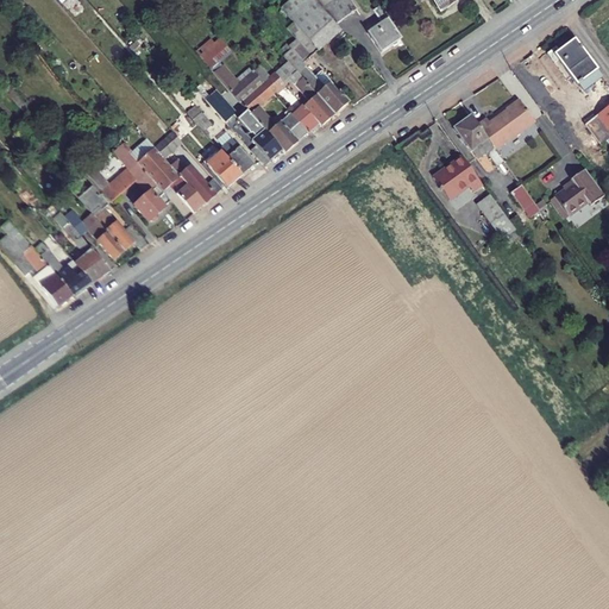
[(350,0),(321,0),(318,2),(336,24),(358,11),(350,0)]
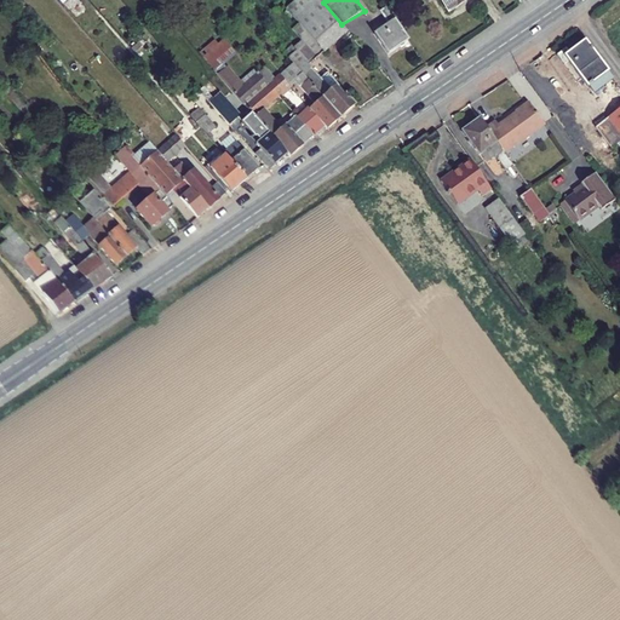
[(392,19),(378,29),(390,49),(413,34),(391,0),(384,6),(392,19)]
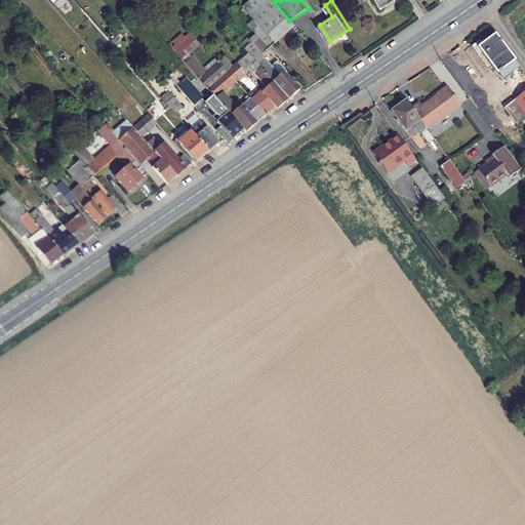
[(274,2),(252,21),(267,37),(273,43),(293,26),(289,21),(274,2)]
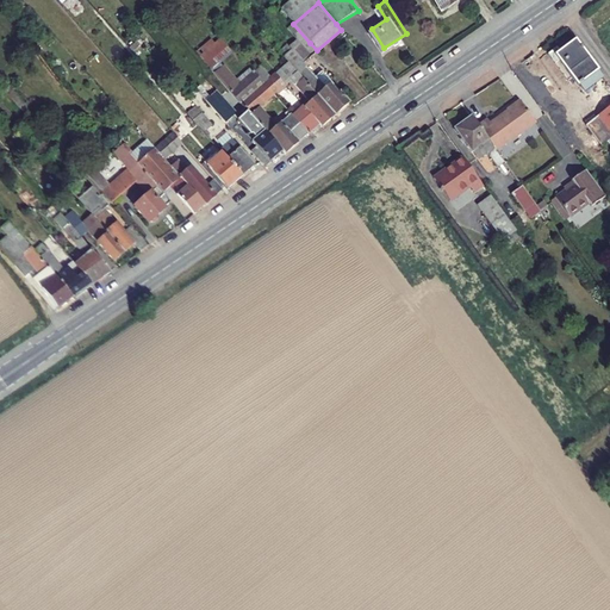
[(564,50),(556,55),(560,61),(577,81),(596,66),(576,39),(564,50)]
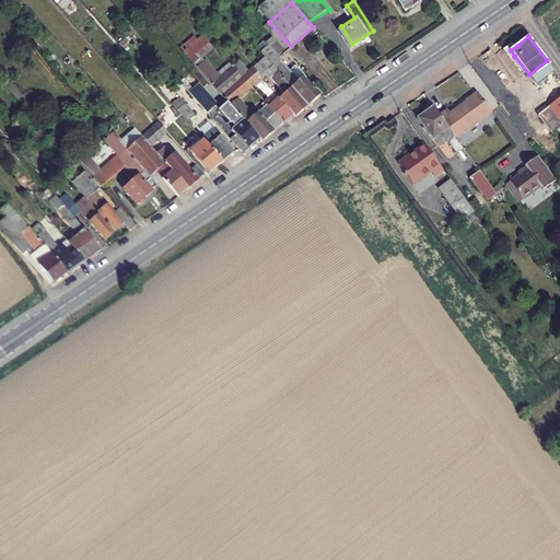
[(286,50),(291,46),(284,39),(279,44),(286,50)]
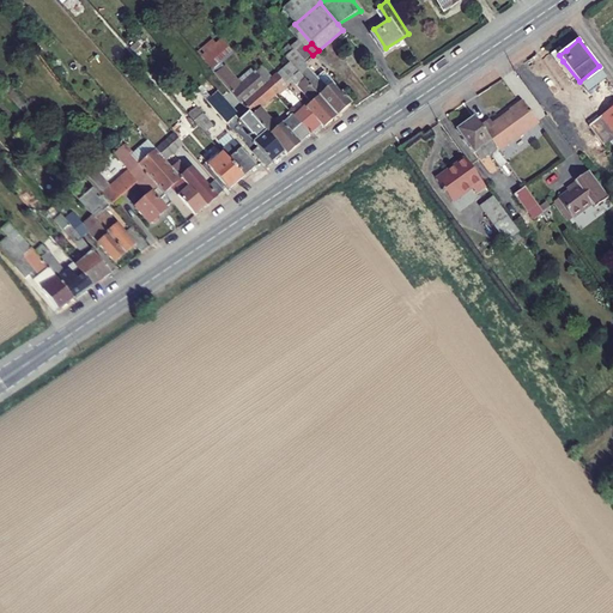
[(562,44),(550,54),(558,65),(563,61),(559,55),(566,50),(562,44)]
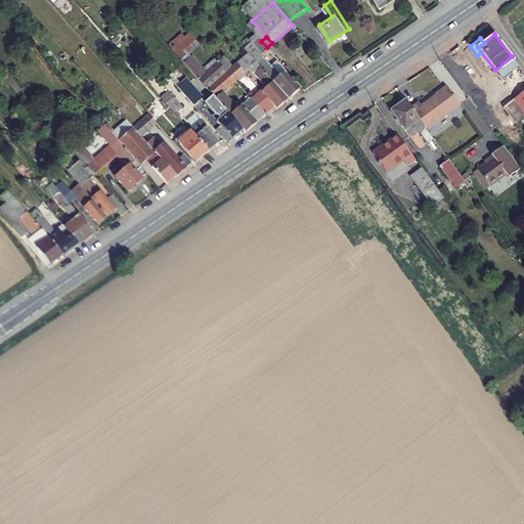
[(256,45),(247,53),(251,59),(261,51),(256,45)]
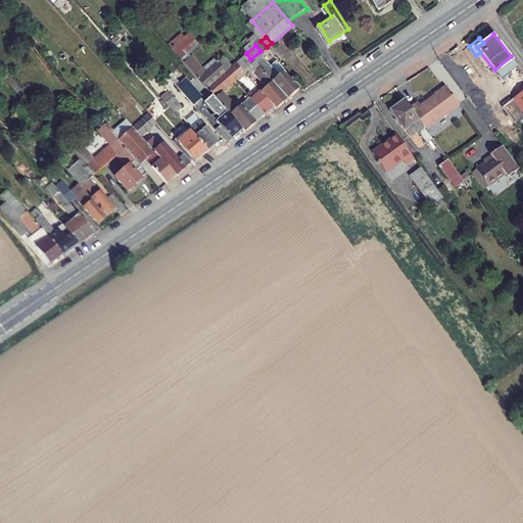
[(260,51),(250,59),(257,67),(267,59),(260,51)]
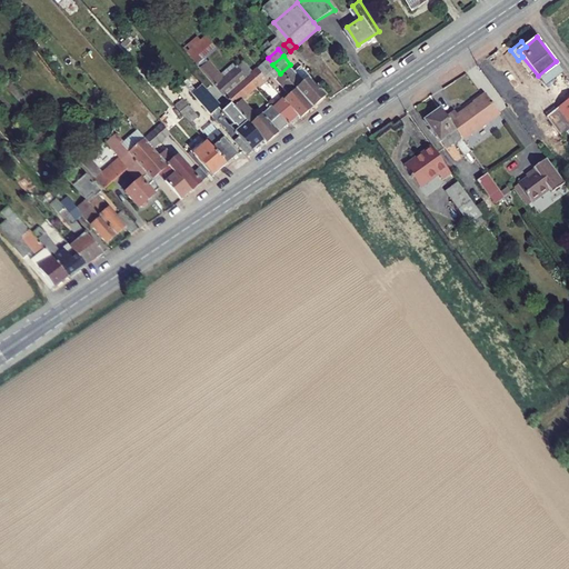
[(268,58),(260,66),(272,79),(280,73),(272,65),(268,58)]
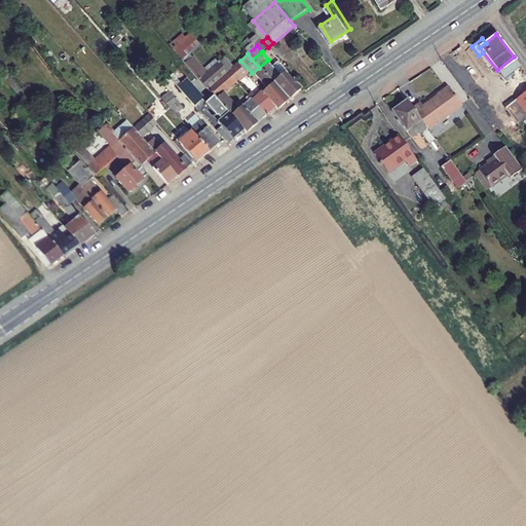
[(268,60),(259,68),(287,101),(301,89),(287,73),(284,76),(268,60)]
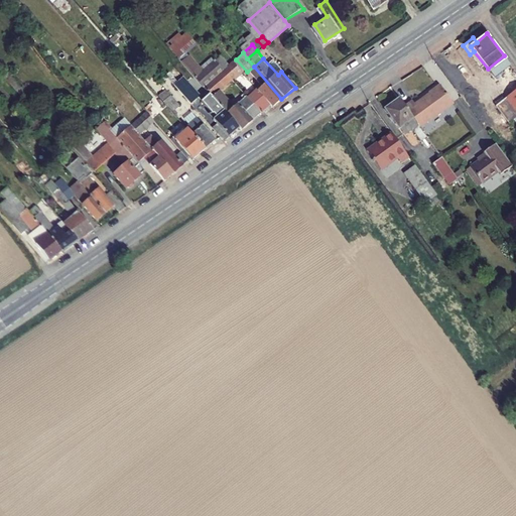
[(254,67),(247,72),(260,87),(254,92),(270,109),(281,99),(254,67)]
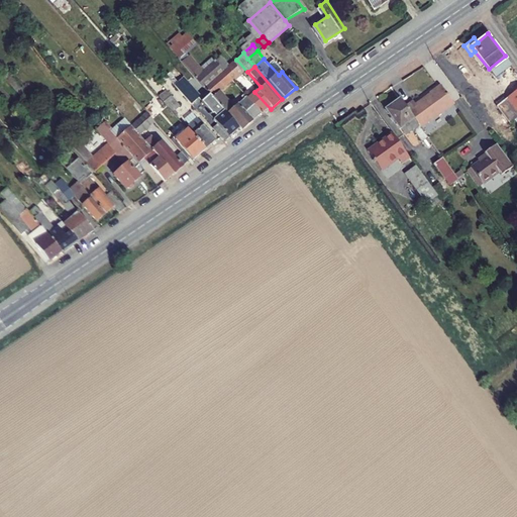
[(202,88),(212,100),(237,130),(257,114),(245,100),(233,110),(219,94),(232,84),(222,72),(202,88)]
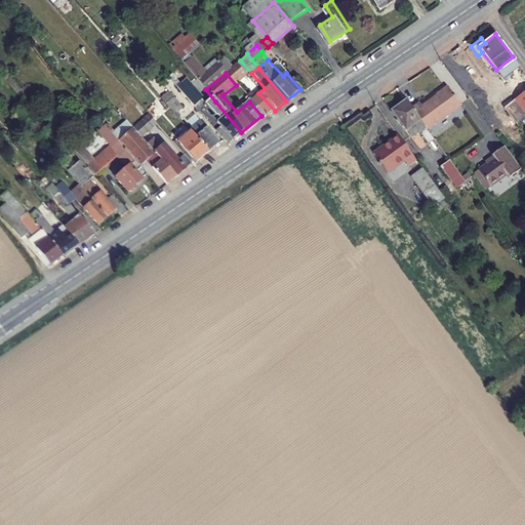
[(180,92),(193,106),(206,93),(195,80),(180,92)]
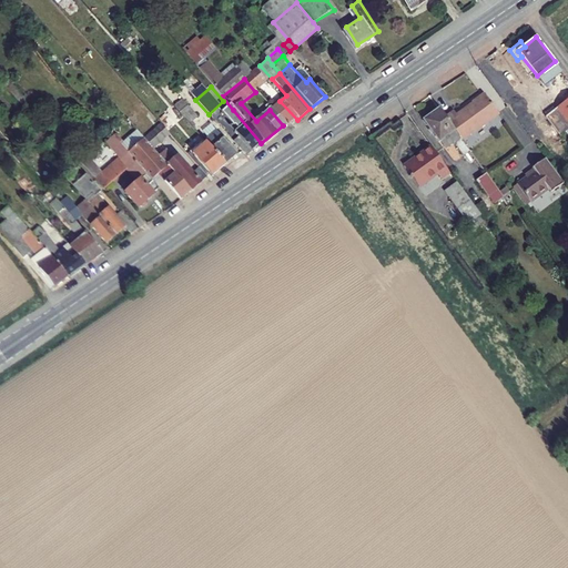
[(567,99),(544,118),(559,138),(567,130),(567,99)]
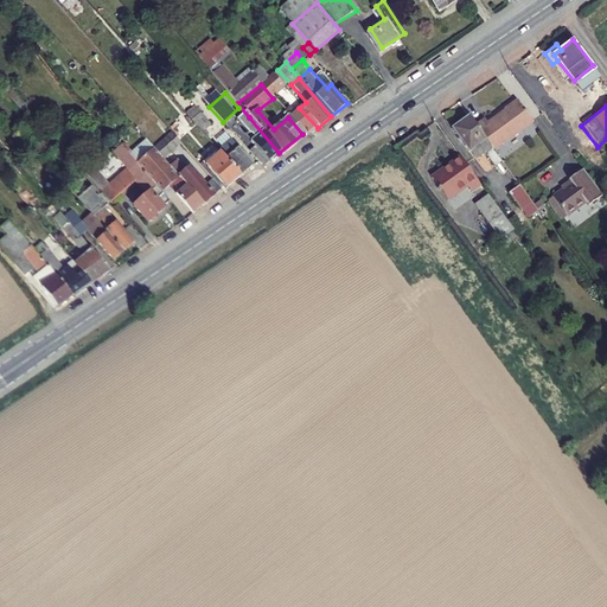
[(491,121),(480,129),(498,153),(537,126),(523,107),(496,127),(491,121)]
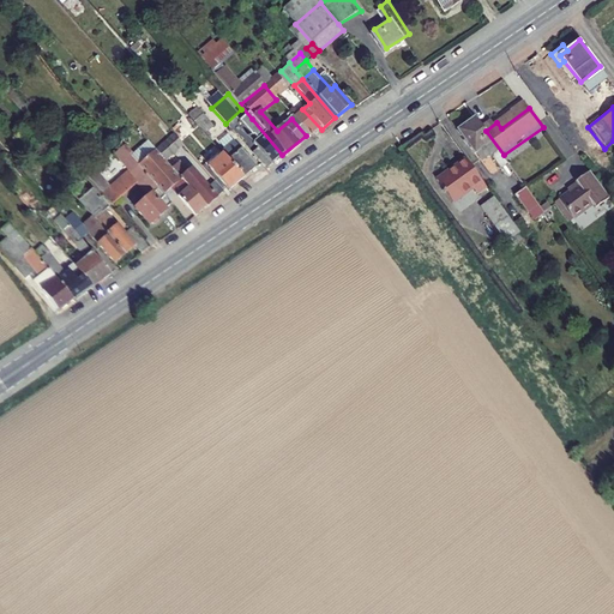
[(476,116),(457,131),(471,151),(483,142),(489,150),(486,154),(498,170),(509,162),(504,155),(486,131),(476,116)]
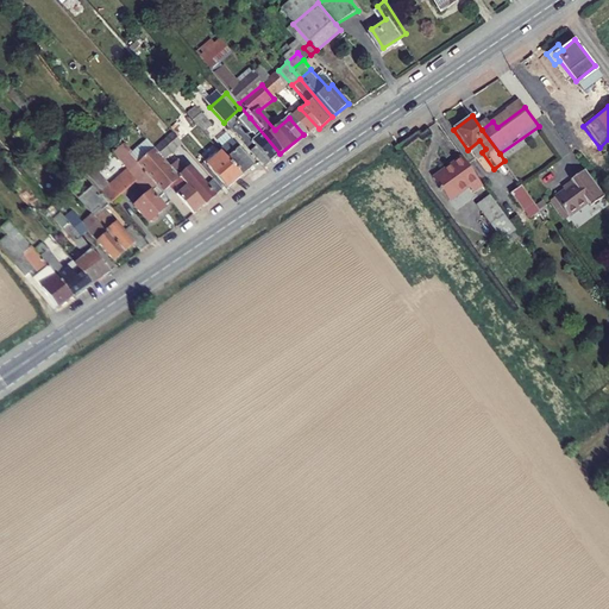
[(253,148),(248,152),(262,169),(280,154),(250,118),(243,123),(256,138),(250,144),(253,148)]
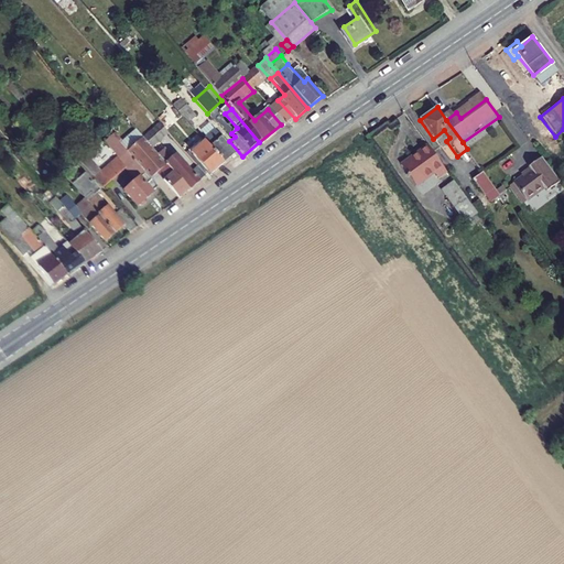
[(159,122),(143,136),(152,145),(167,132),(159,122)]
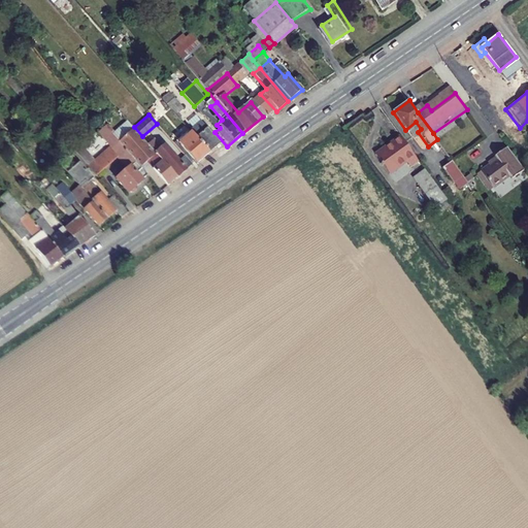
[(37,136),(44,130),(35,119),(27,125),(37,136)]
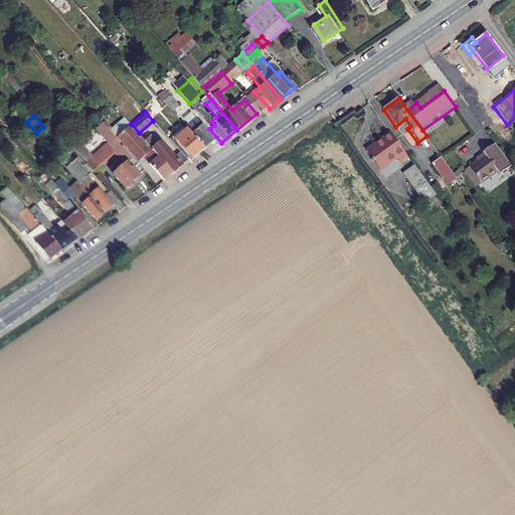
[(183,126),(187,131),(203,148),(212,140),(193,117),(183,126)]
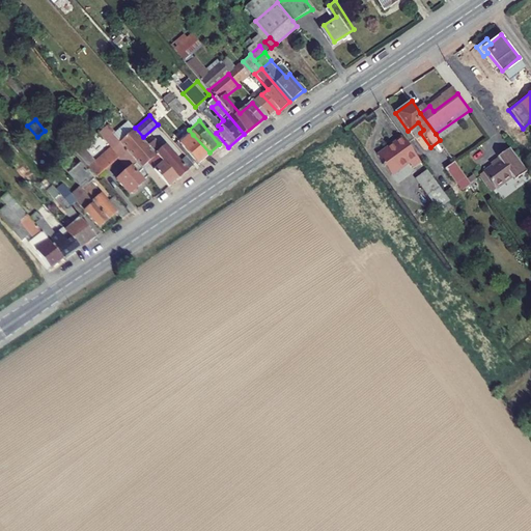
[(179,178),(152,148),(143,137),(135,128),(118,142),(141,169),(147,164),(168,188),(179,178)]
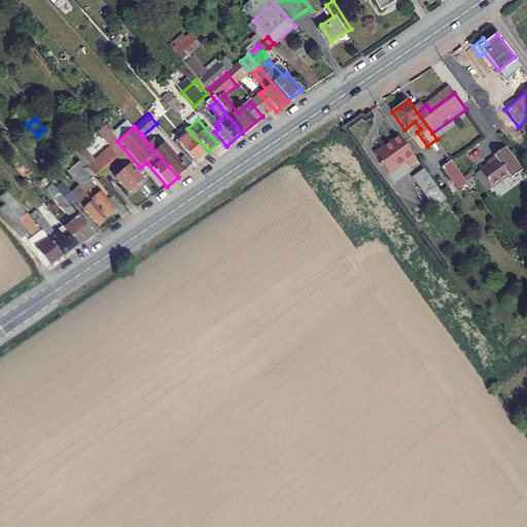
[(178,139),(175,142),(194,164),(208,151),(191,134),(182,143),(178,139)]
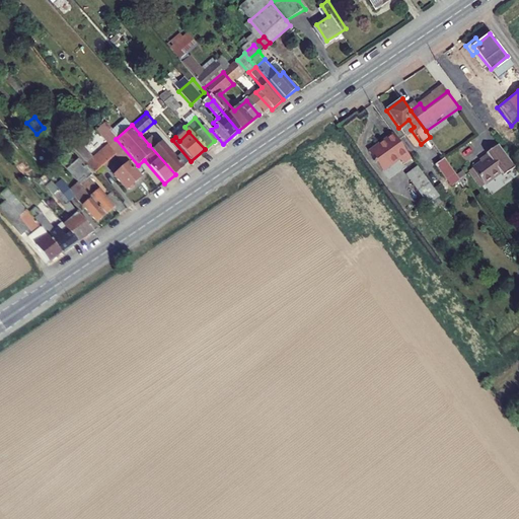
[(391,132),(366,151),(379,170),(394,159),(398,165),(410,157),(391,132)]
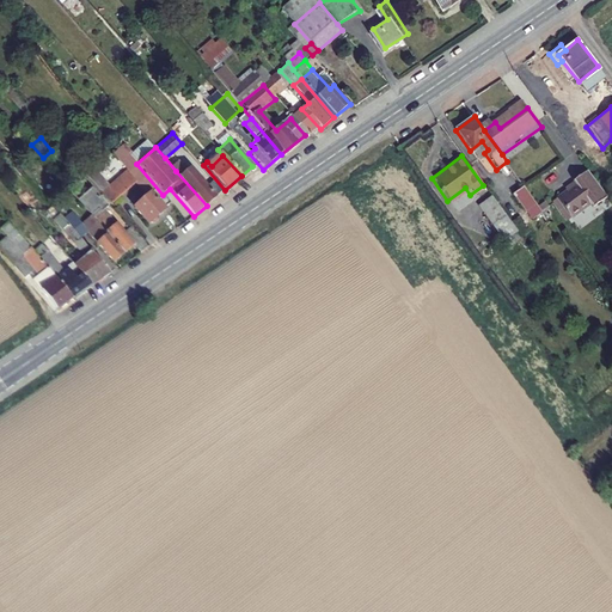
[(116,177),(101,191),(110,202),(134,182),(146,195),(132,207),(147,224),(148,221),(151,224),(155,219),(154,216),(170,203),(163,195),(136,164),(118,181),(116,177)]
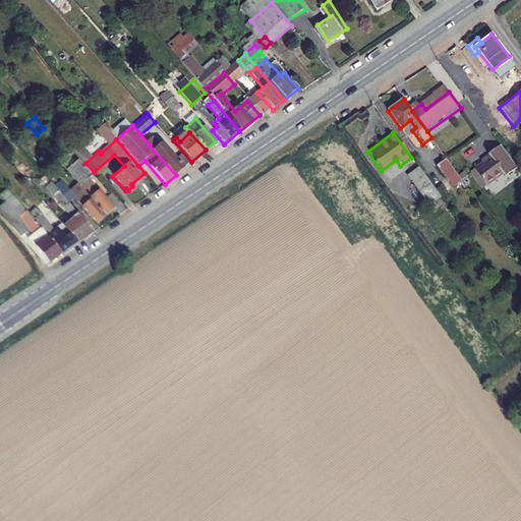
[(155,141),(150,146),(176,175),(189,164),(182,155),(178,158),(174,153),(172,155),(165,147),(162,150),(155,141)]
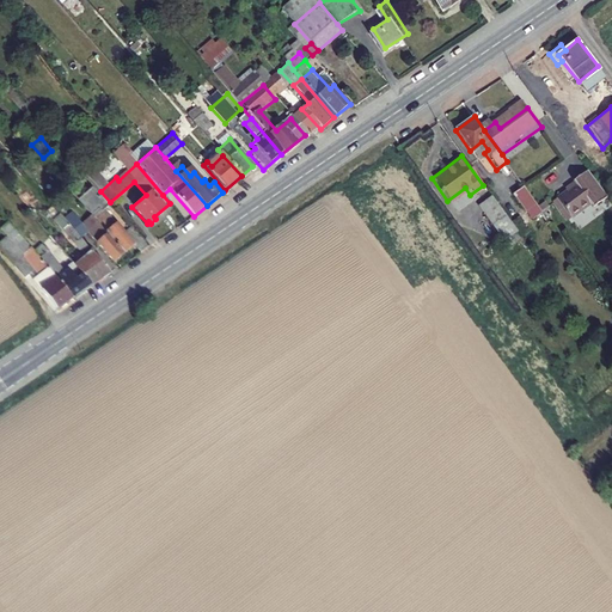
[(577,183),(557,197),(571,216),(591,202),(594,207),(609,197),(586,166),(573,177),(577,183)]
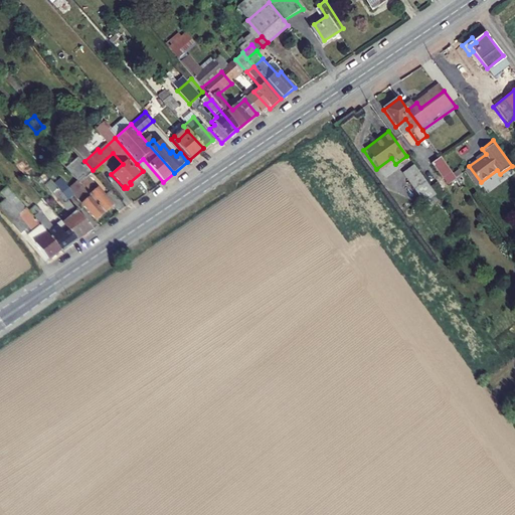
[(447,185),(456,180),(442,156),(433,162),(447,185)]
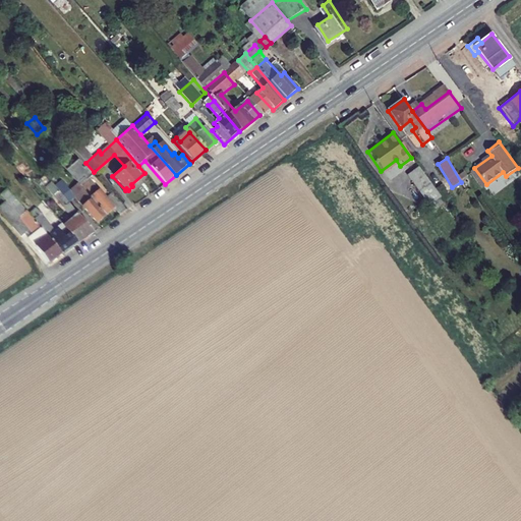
[(418,167),(407,175),(419,193),(431,185),(418,167)]
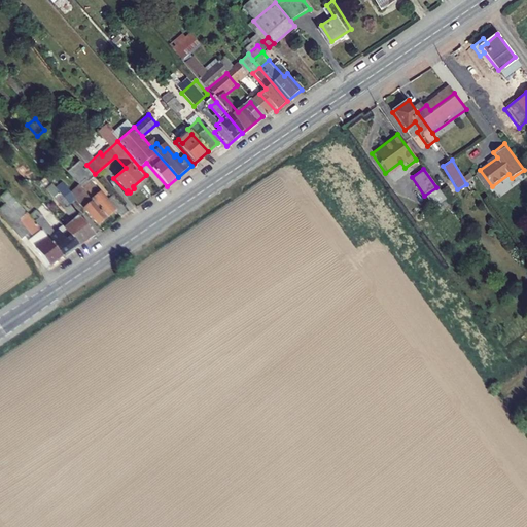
[(81,187),(88,196),(109,220),(117,213),(121,217),(128,212),(109,190),(103,197),(100,194),(98,196),(86,182),(81,187)]
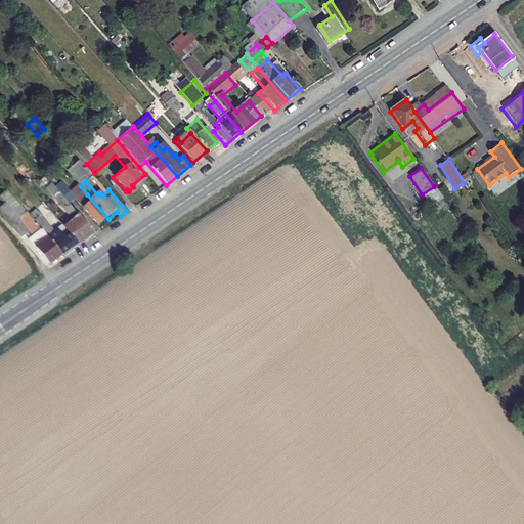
[(68,192),(61,198),(71,209),(77,203),(68,192)]
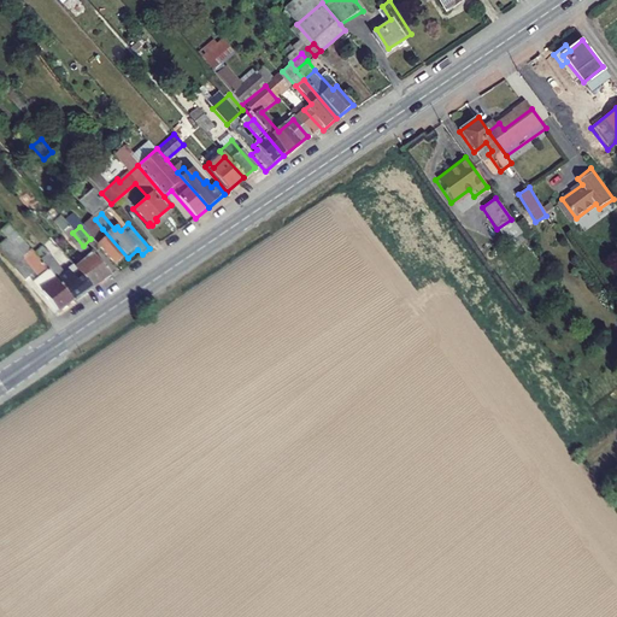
[(103,229),(90,239),(116,268),(128,258),(103,229)]
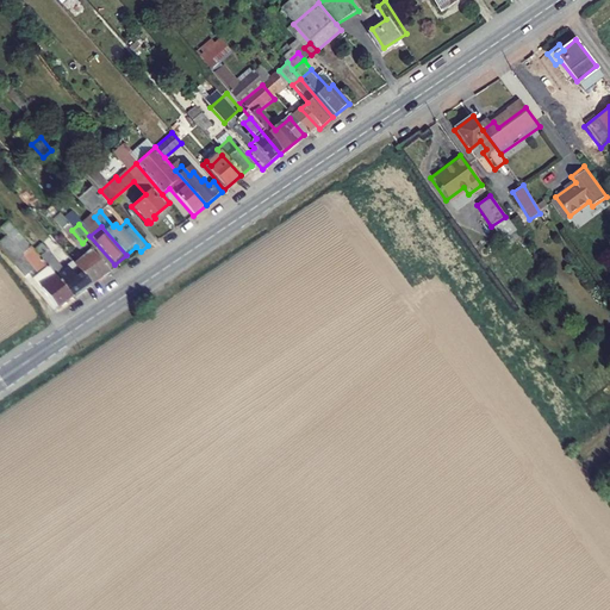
[(64,237),(79,254),(87,248),(82,243),(72,230),(64,237)]
